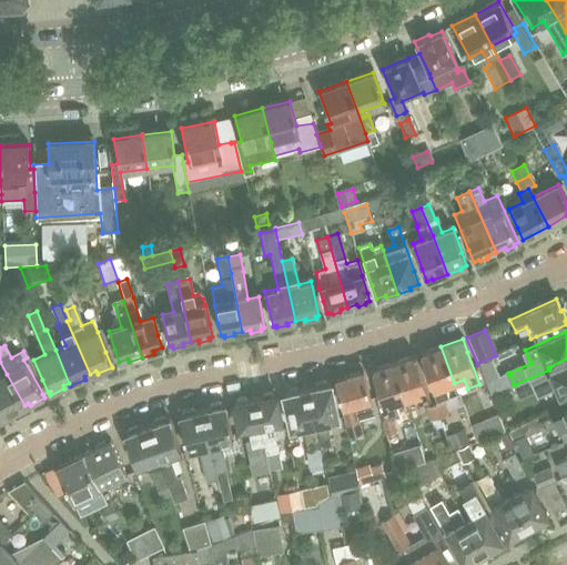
[(444,386),(454,383),(441,346),(419,354),(424,369),(435,401),(448,395),(444,386)]
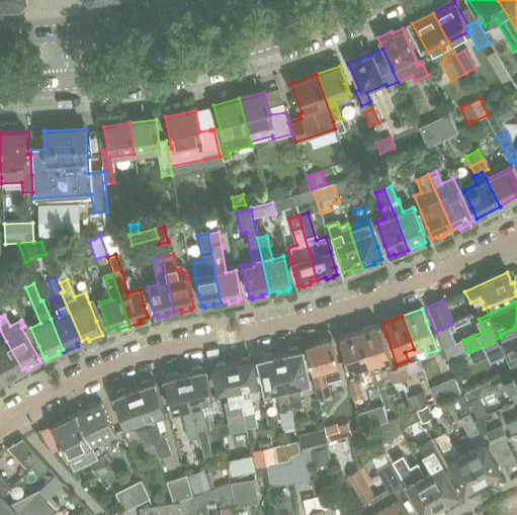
[(391,366),(377,325),(358,331),(368,364),(376,361),(379,369),(391,366)]
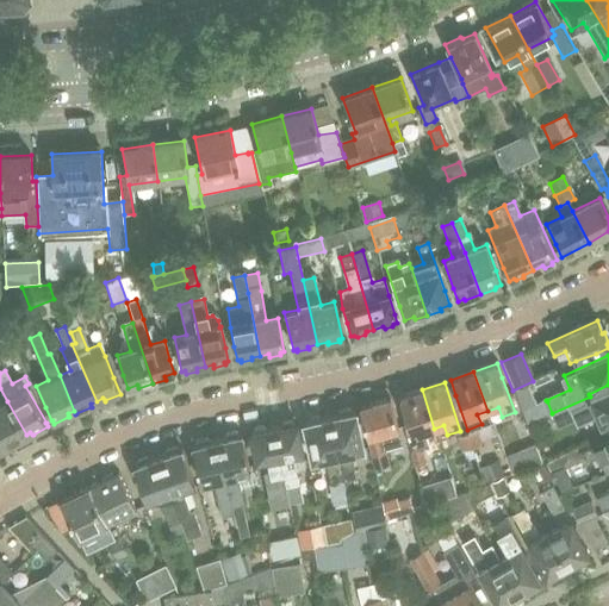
[(434,429),(422,389),(398,398),(403,411),(414,445),(427,442),(424,431),(434,429)]
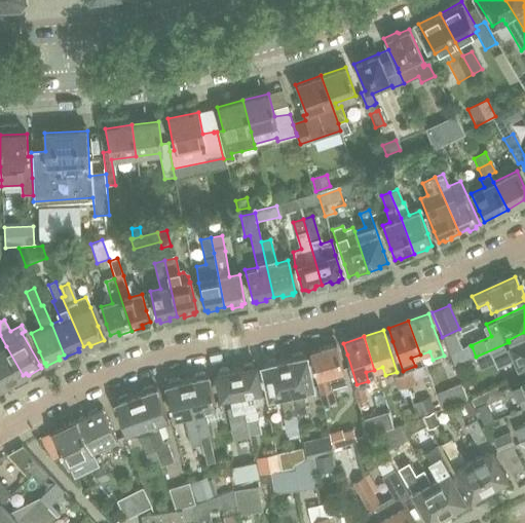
[(524,337),(510,344),(509,342),(476,357),(481,369),(514,355),(523,376),(524,375),(524,337)]
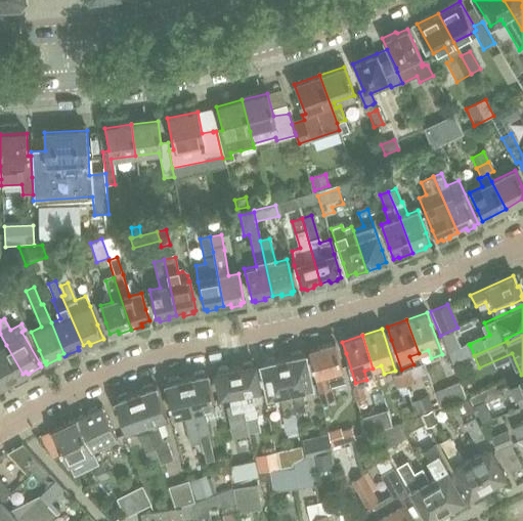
[(338,355),(335,344),(318,348),(318,349),(313,350),(312,350),(308,351),(309,354),(309,356),(310,360),(315,377),(313,378),(320,405),(321,404),(333,402),(335,401),(331,387),(345,383),(341,370),(338,355)]
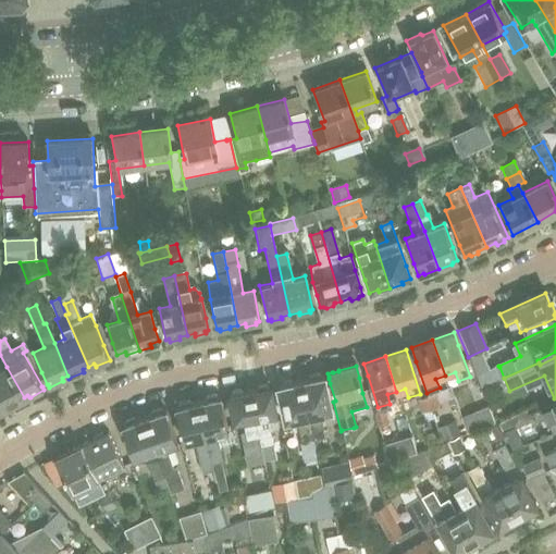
[(23,397),(24,397),(7,367),(0,370),(0,398),(4,407),(9,405),(10,408),(11,408),(11,407),(23,401),(24,401),(23,397)]
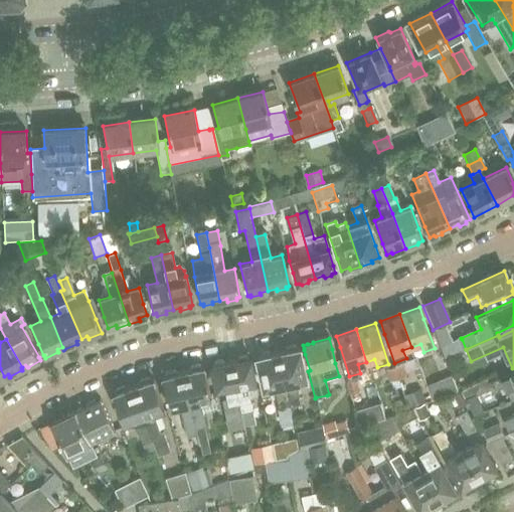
[(302,361),(300,349),(295,350),(295,347),(285,349),(286,352),(278,354),(290,406),(300,404),(295,382),(306,380),(302,361)]
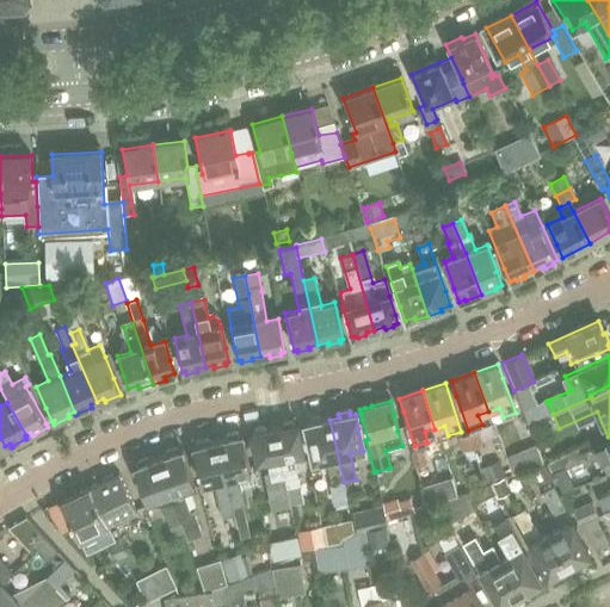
[(344,482),(330,420),(320,421),(319,419),(308,421),(309,423),(305,425),(312,460),(326,458),(332,484),(344,482)]
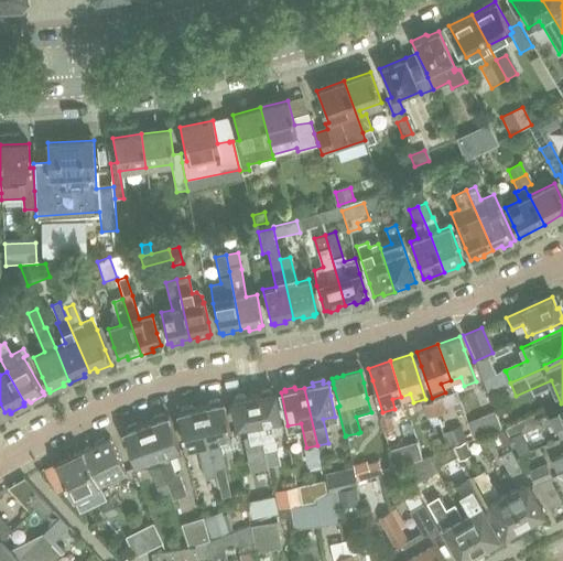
[(277,407),(274,394),(271,394),(269,391),(261,392),(260,396),(252,397),(264,453),(275,451),(273,437),(282,434),(279,419),(277,407)]
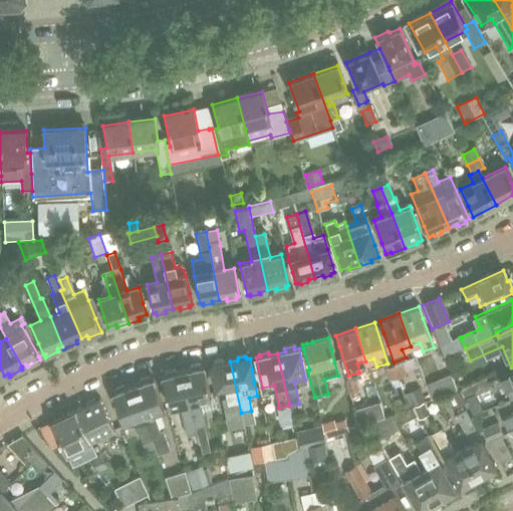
[(213,365),(210,365),(212,377),(214,389),(225,387),(230,414),(241,413),(230,361),(226,362),(223,363),(221,361),(214,362),(213,365)]
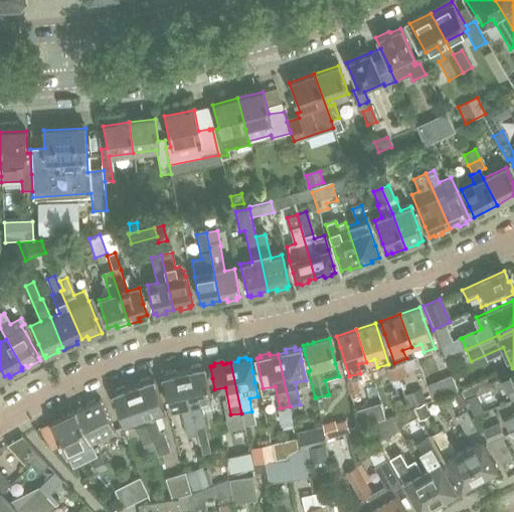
[(402,365),(394,368),(397,379),(406,376),(402,365)]
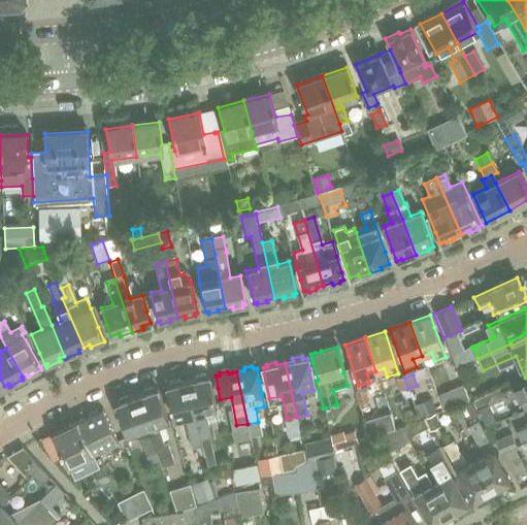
[(211,389),(208,378),(205,378),(204,375),(195,378),(196,380),(188,382),(203,445),(208,467),(215,465),(208,438),(212,437),(206,412),(216,409),(211,389)]
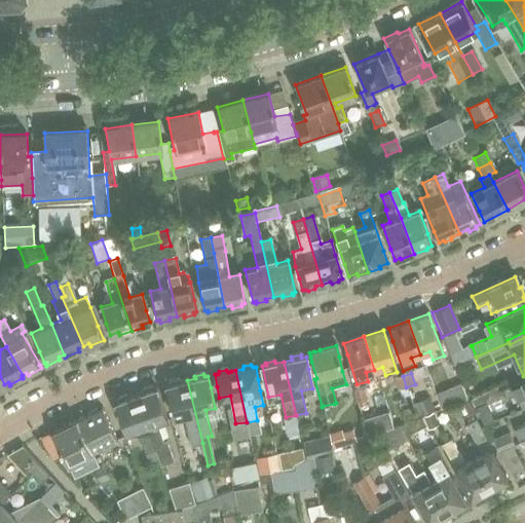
[(409,396),(406,387),(403,376),(394,379),(397,390),(399,389),(402,398),(409,396)]
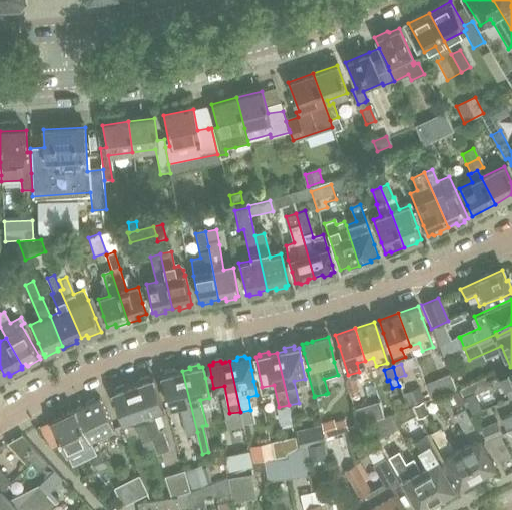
[(509,399),(511,398),(511,370),(485,382),(488,388),(489,391),(503,385),(509,399)]
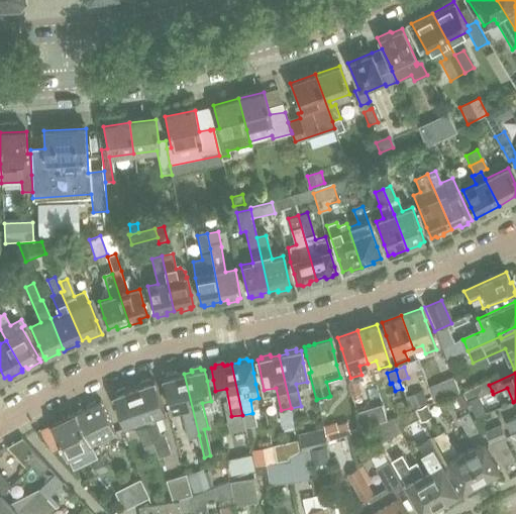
[(166,378),(163,379),(170,410),(182,408),(189,438),(199,435),(184,374),(175,376),(175,374),(166,376),(166,378)]
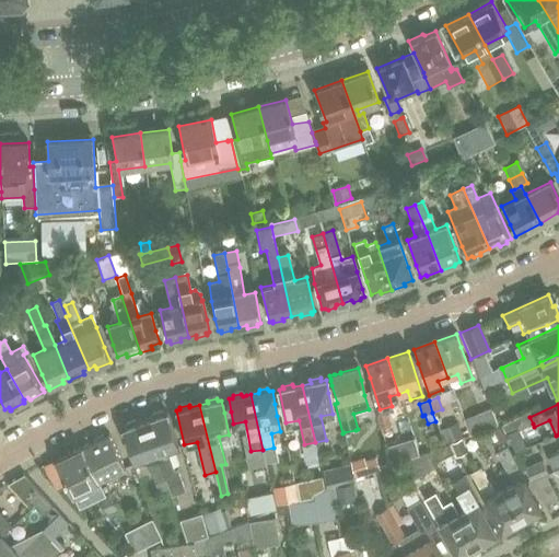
[(177,447),(171,426),(166,414),(163,415),(162,413),(152,416),(152,418),(143,421),(165,480),(167,488),(172,501),(173,507),(178,505),(176,496),(184,492),(176,470),(174,471),(166,451),(177,447)]
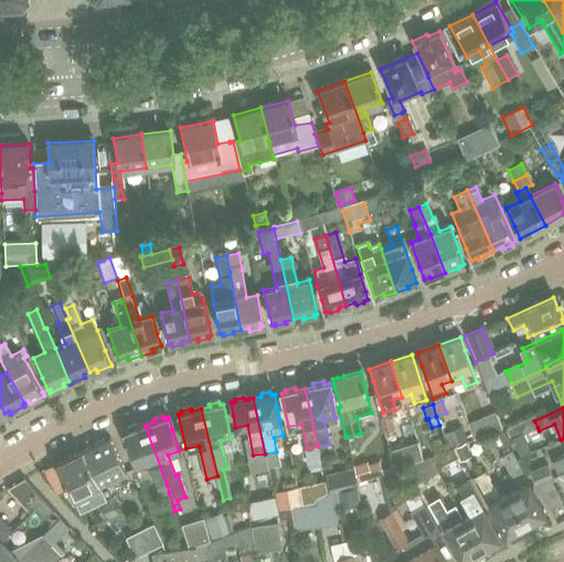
[(517,424),(503,430),(509,439),(538,427),(534,421),(533,416),(517,424)]
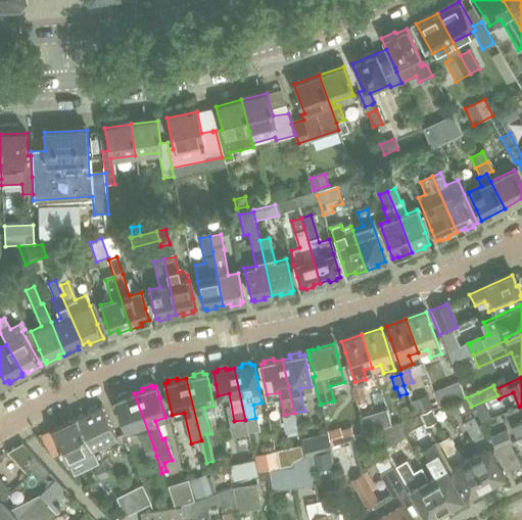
[(361,386),(350,389),(354,402),(356,402),(359,412),(367,410),(364,398),(365,398),(361,386)]
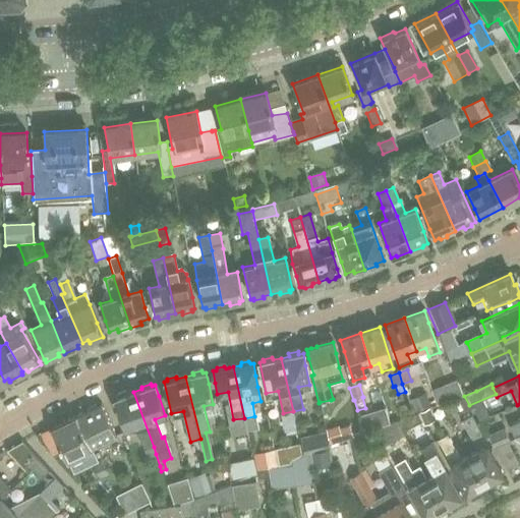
[(154,447),(133,392),(125,395),(125,393),(116,396),(117,398),(114,399),(118,410),(125,429),(136,425),(146,450),(154,447)]
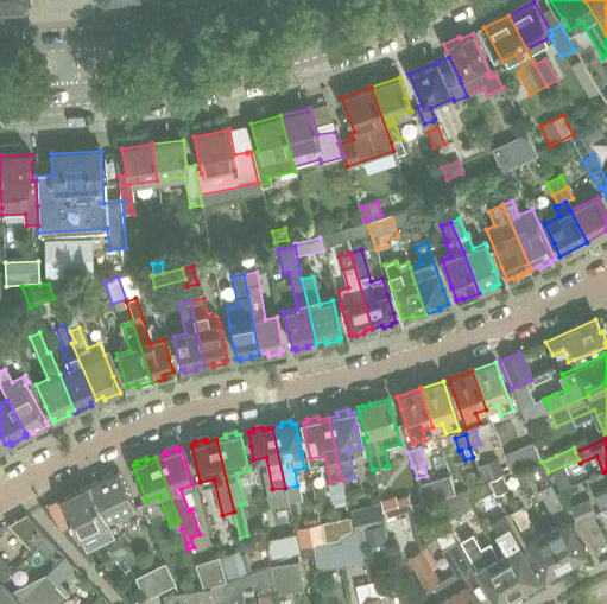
[(497,461),(476,468),(482,483),(503,475),(497,461)]
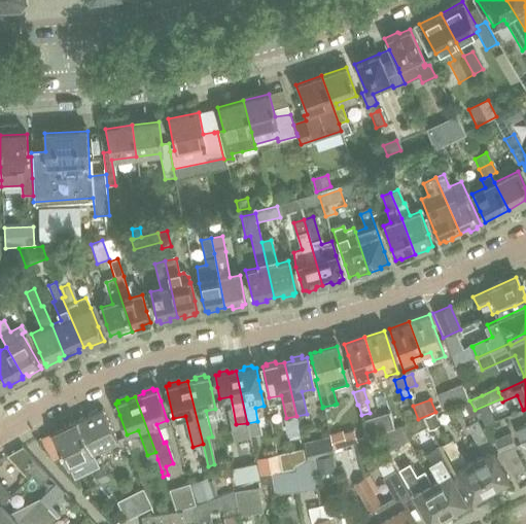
[(476,412),(475,410),(469,400),(463,405),(468,415),(476,412)]
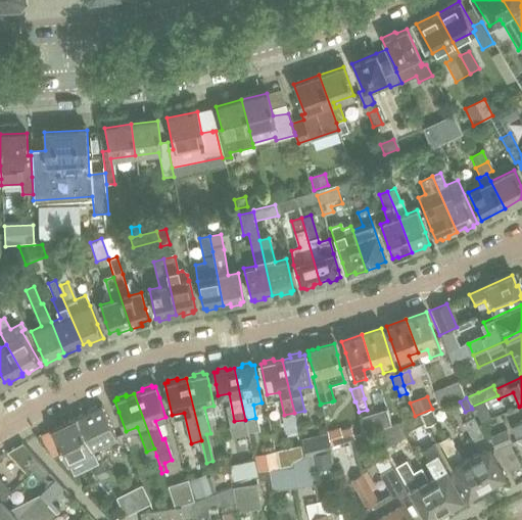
[(101,407),(88,413),(51,430),(56,441),(66,462),(116,438),(101,407)]
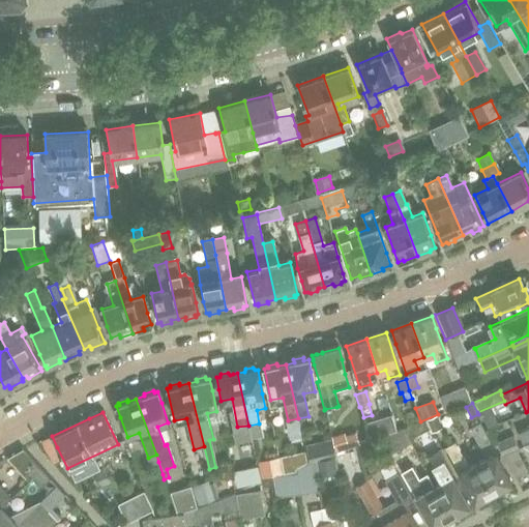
[(436,417),(427,421),(432,434),(441,430),(436,417)]
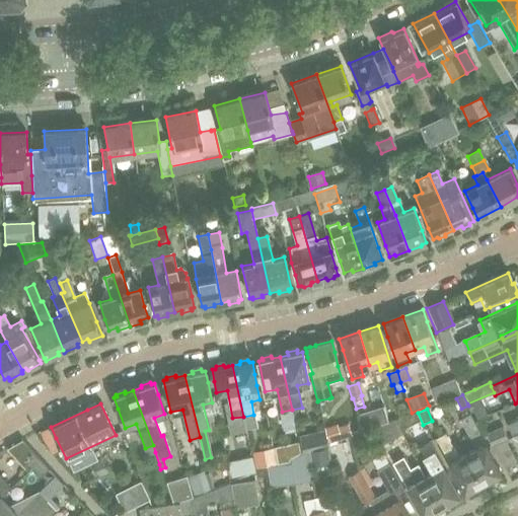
[(416,413),(395,423),(399,432),(420,422),(416,413)]
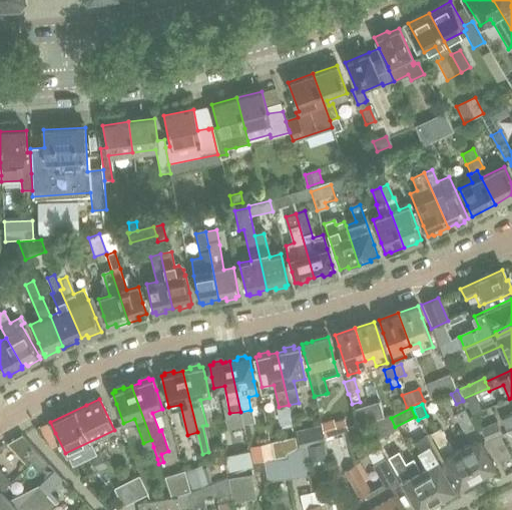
[(487,470),(493,467),(464,411),(456,415),(470,442),(460,447),(477,479),(489,473),(487,470)]
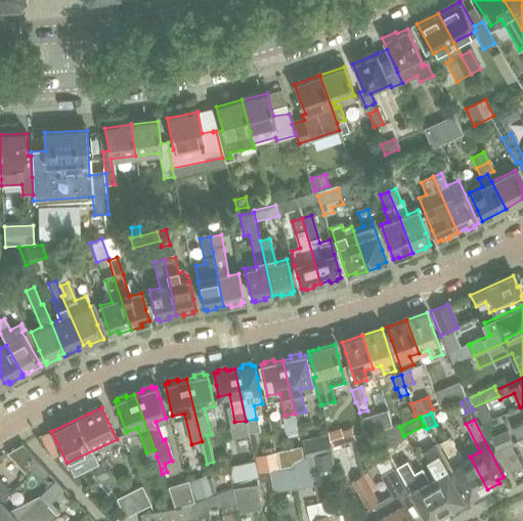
[(522,424),(512,429),(516,438),(522,434),(522,424)]
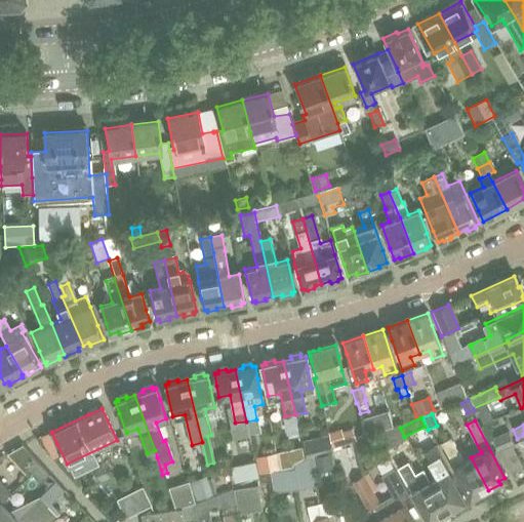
[(340,430),(328,434),(332,449),(345,445),(341,433),(340,430)]
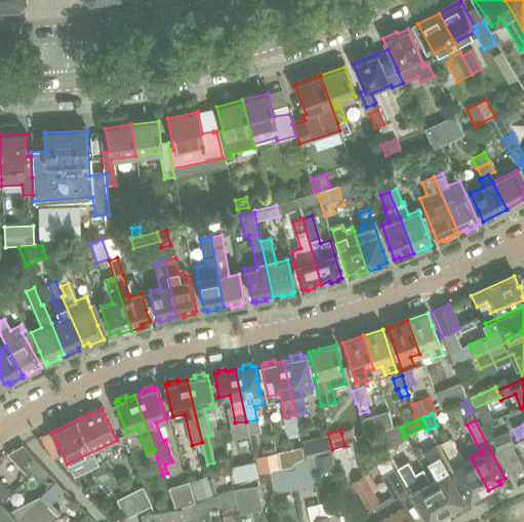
[(384,431),(374,436),(383,451),(393,446),(384,431)]
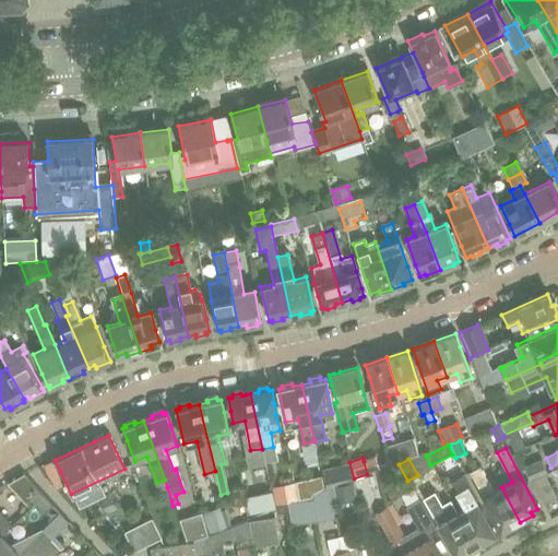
[(531,481),(544,475),(546,473),(541,461),(523,470),(529,482),(531,481)]
